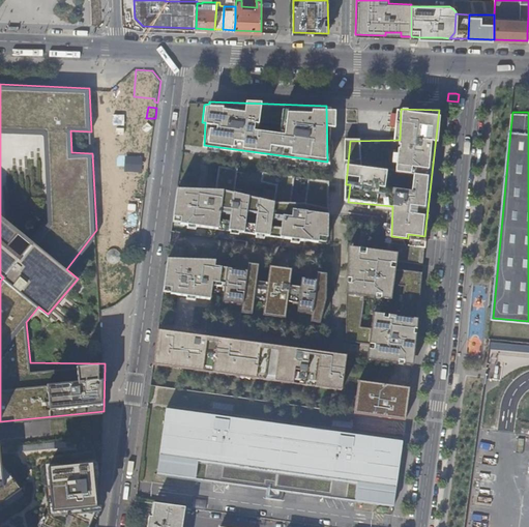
[(146,118),(131,116),(129,136),(152,137),(155,118),(146,118)]
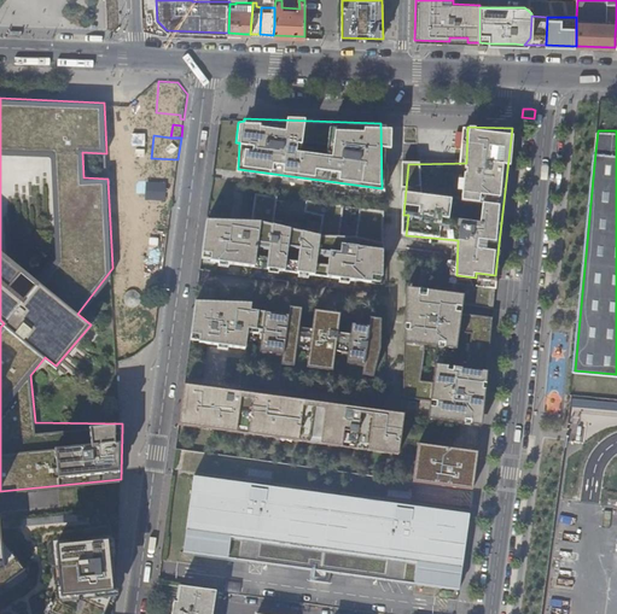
[(149,177),(145,196),(166,199),(168,180),(149,177)]
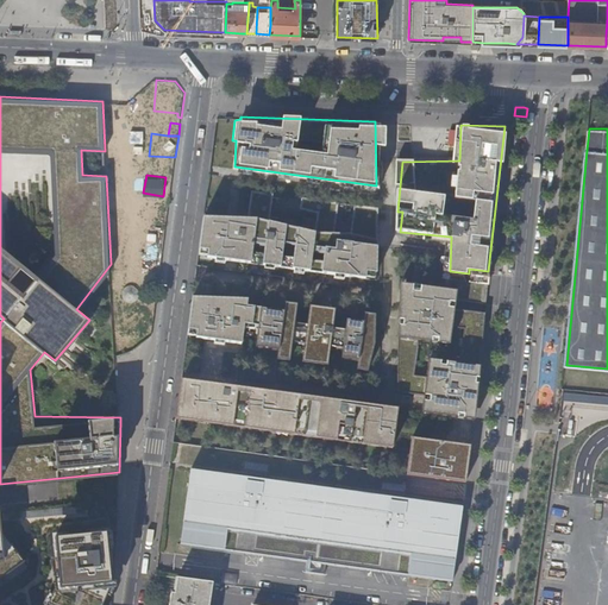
[(202,214),(196,253),(377,277),(377,206),(353,202),(350,232),(333,231),(337,200),(300,195),(299,206),(315,210),(313,231),(268,220),(271,191),(250,188),(248,207),(246,216),(226,215),(205,214),(202,214)]
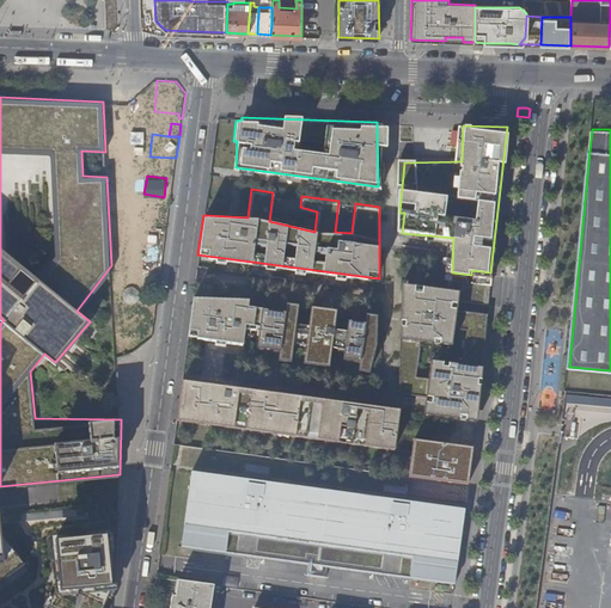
[(159,264),(162,255),(142,251),(141,260),(159,264)]
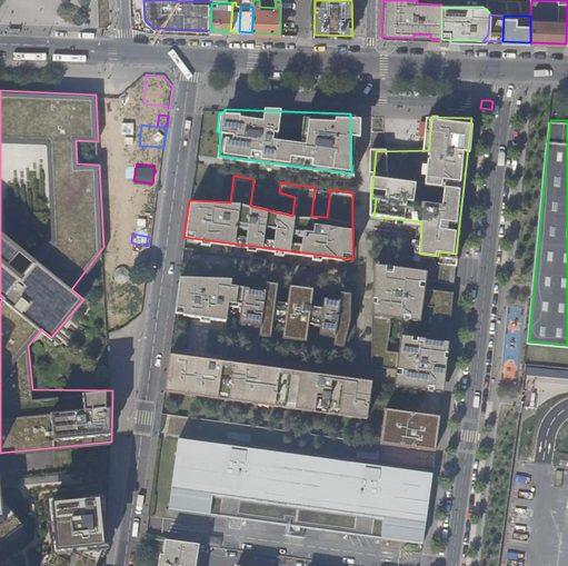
[(429,271),(376,264),(372,366),(398,369),(396,386),(422,390),(446,394),(454,293),(427,288),(429,271)]
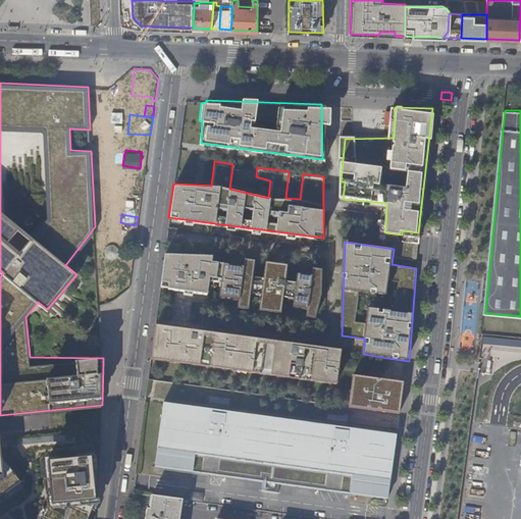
[(118,255),(117,243),(106,244),(108,256),(118,255)]
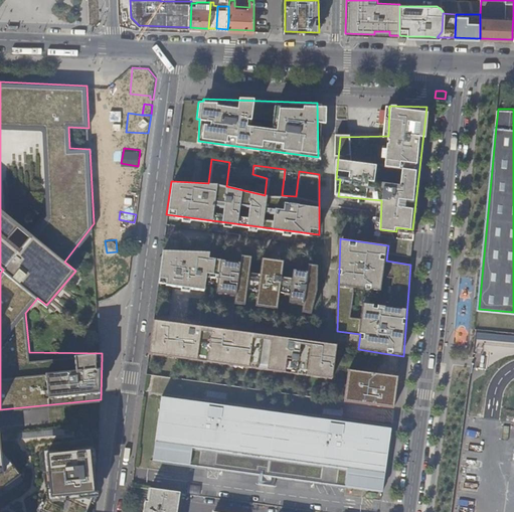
[(207,256),(162,249),(157,282),(160,283),(165,283),(203,288),(205,272),(220,274),(218,285),(217,292),(237,294),(236,302),(246,303),(248,289),(252,260),(239,258),(238,266),(207,262),(207,256)]
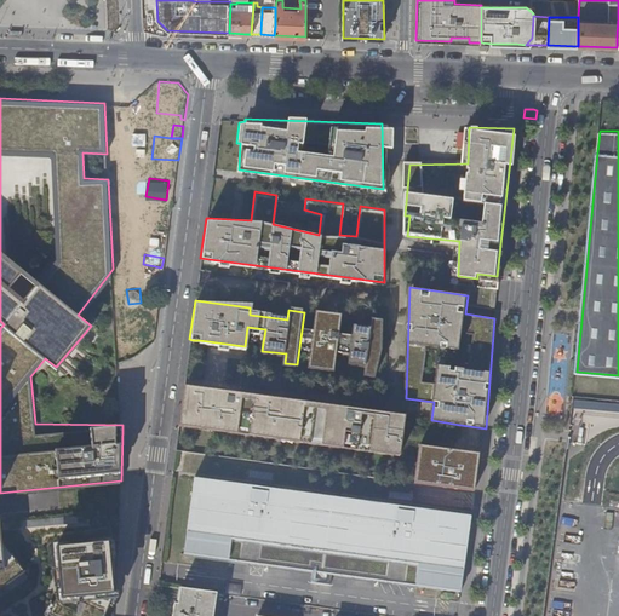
[(343,317),(316,314),(311,349),(310,366),(336,369),(338,352),(343,317)]
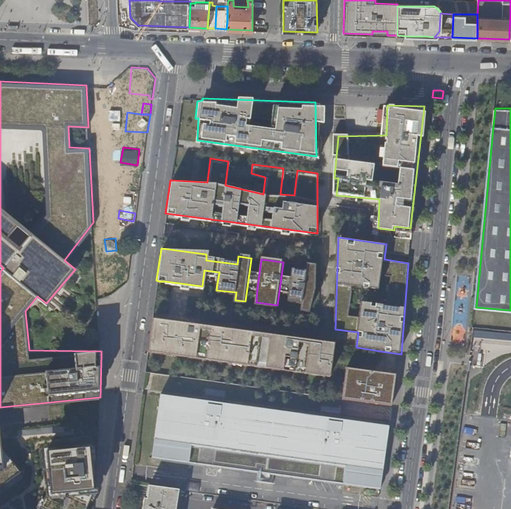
[(307,269),(292,268),(289,293),(289,299),(303,301),(302,308),(311,310),(316,287),(316,264),(307,263),(307,269)]
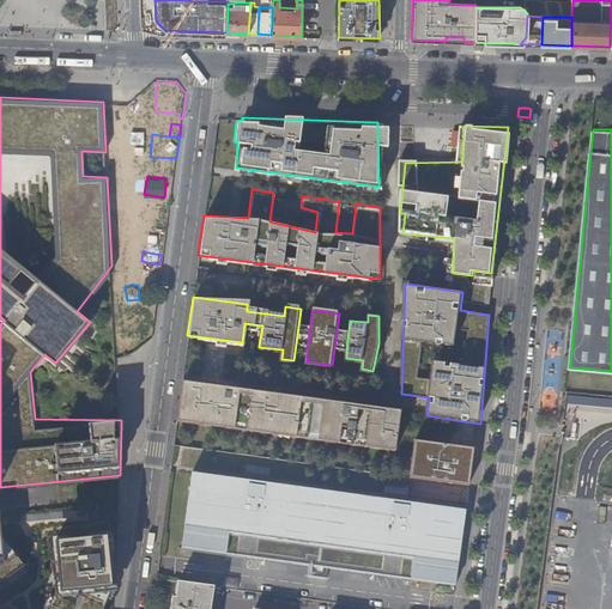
[(400,410),(182,379),(176,419),(395,449),(400,410)]
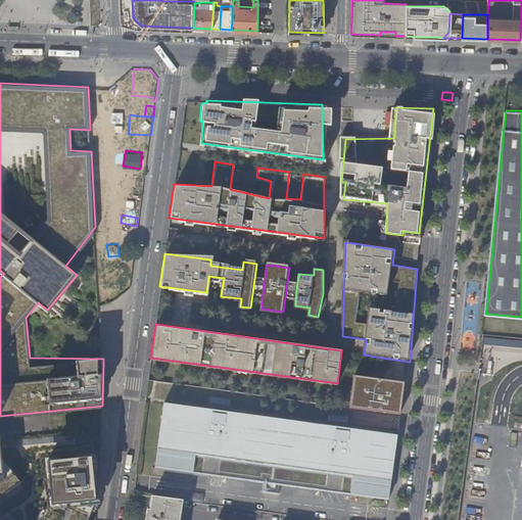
[(385,379),(354,375),(353,384),(350,407),(401,414),(407,382),(385,379)]
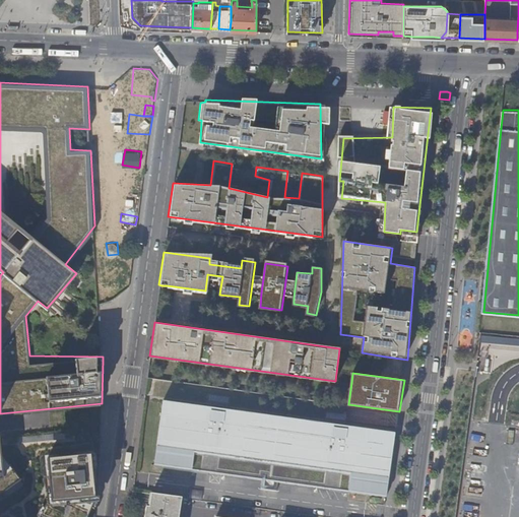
[(394,431),(163,400),(153,464),(386,495),(394,431)]
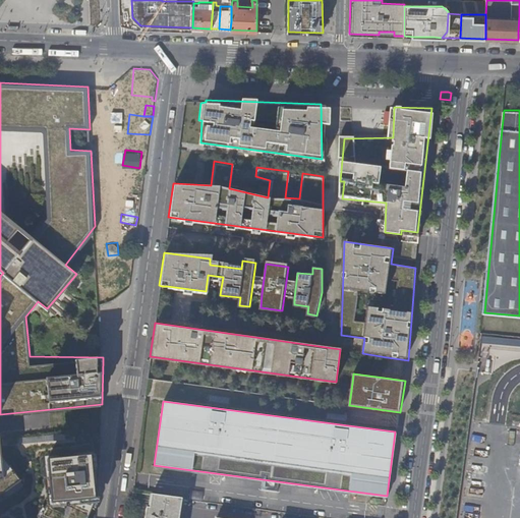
[(519,425),(511,425),(510,438),(513,439),(514,429),(519,429),(519,425)]
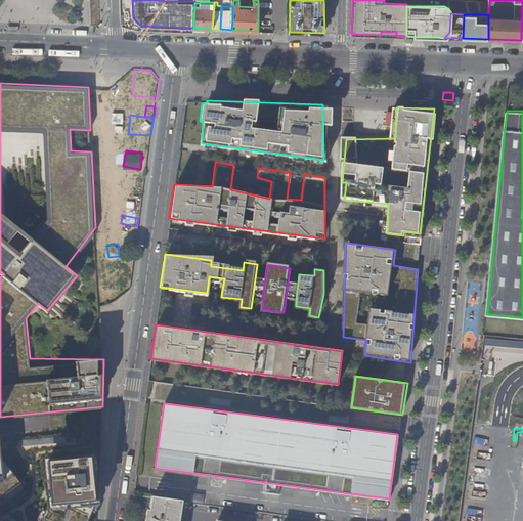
[(0,456),(0,497),(24,481),(1,467),(0,456)]
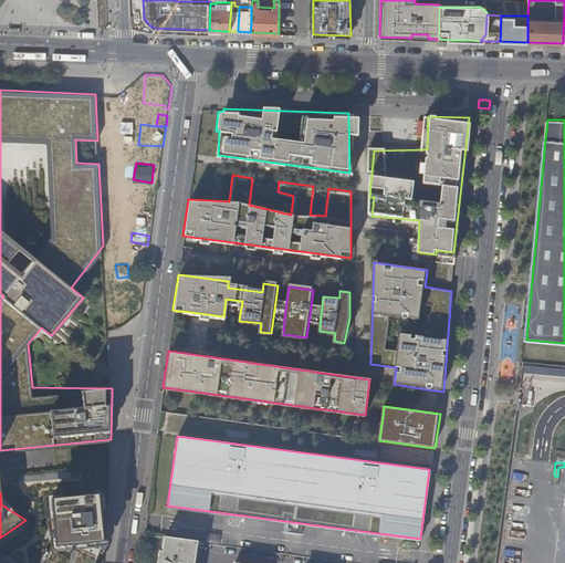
[(101,493),(52,499),(55,538),(45,560),(53,562),(96,562),(105,542),(101,493)]
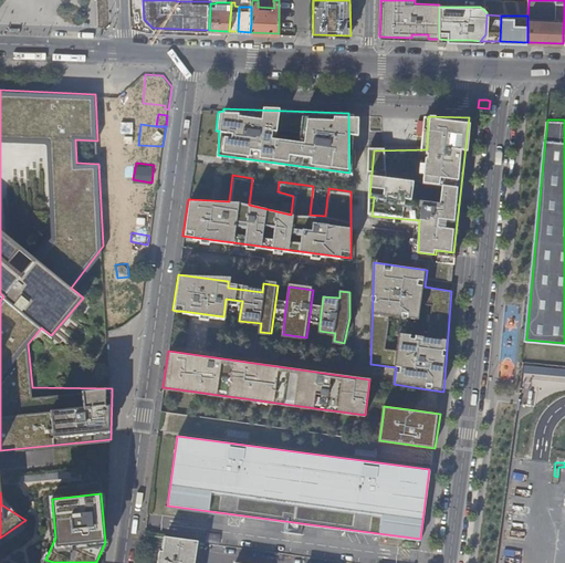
[(197,542),(164,538),(163,543),(196,548),(197,542)]
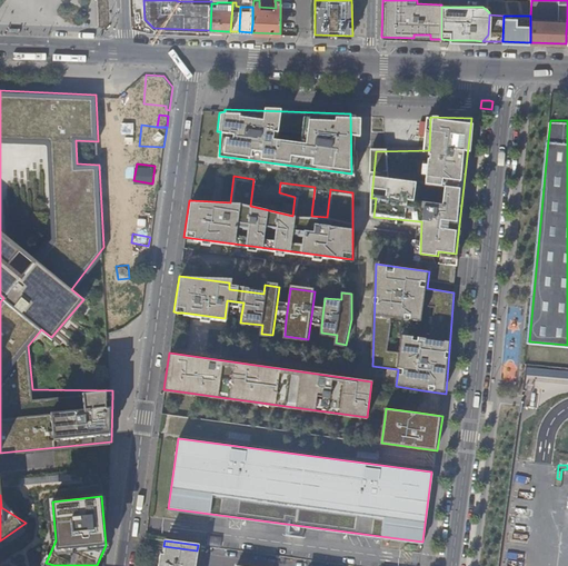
[(197,550),(163,546),(162,555),(185,558),(183,563),(195,564),(197,550)]
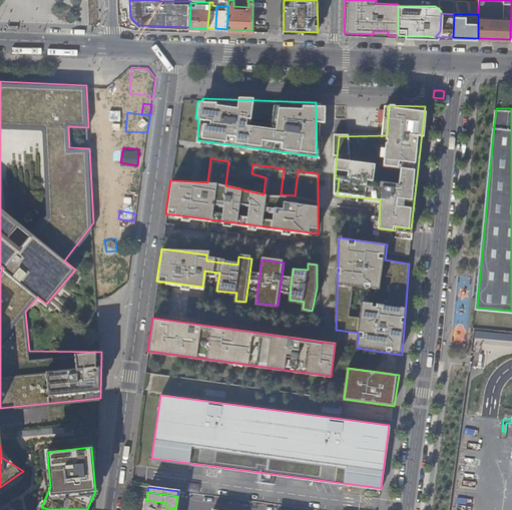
[(166,503),(146,500),(144,509),(175,509),(175,508),(165,507),(166,503)]
